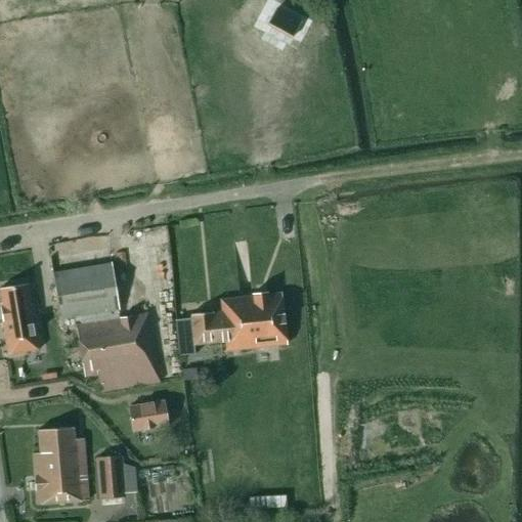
[(103,388),(120,385),(161,377),(147,310),(119,316),(118,308),(121,307),(112,262),(52,273),(61,319),(76,316),(87,375),(100,372),(103,388)]
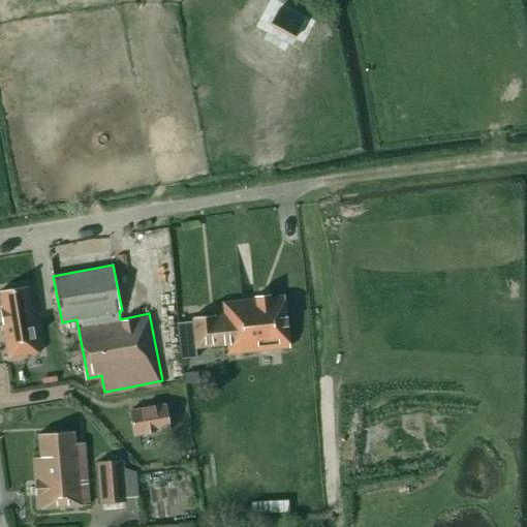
[(4,304),(1,305),(9,355),(41,350),(34,305),(32,306),(28,285),(1,289),(4,304)]
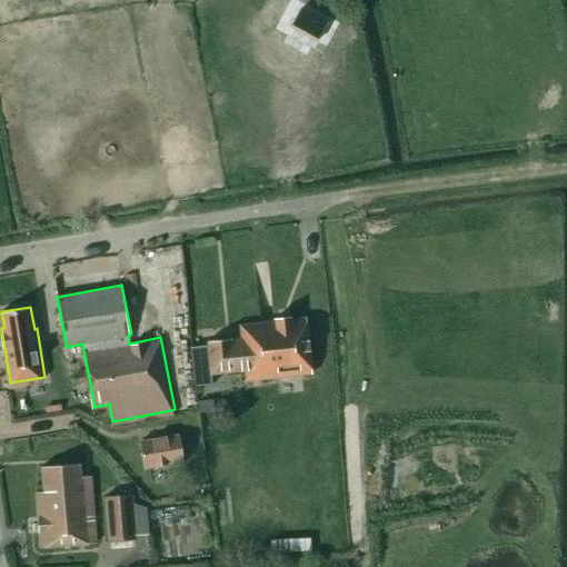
[(208,339),(209,347),(190,348),(194,386),(212,385),(211,374),(257,369),(257,378),(314,374),(308,319),(241,326),(242,336),(208,339)]
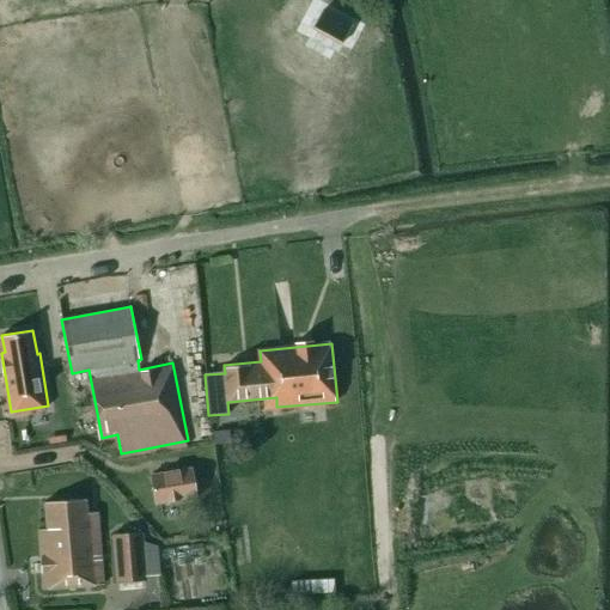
[(218,441),(232,440),(231,428),(217,429),(218,441)]
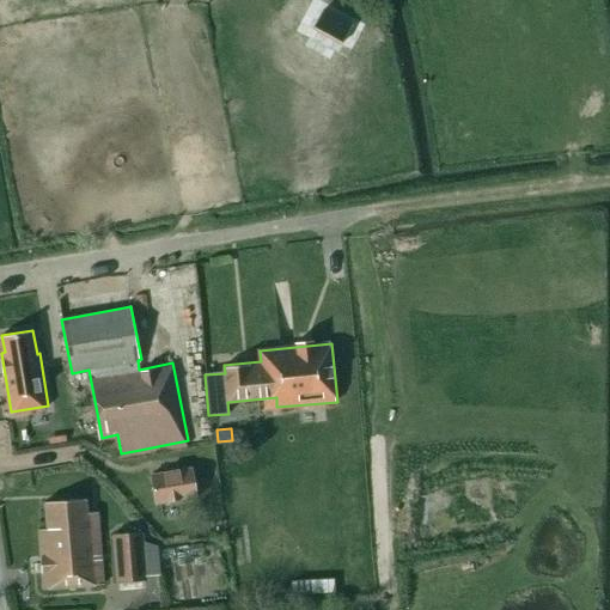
[(199,495),(194,467),(152,474),(157,502),(199,495)]
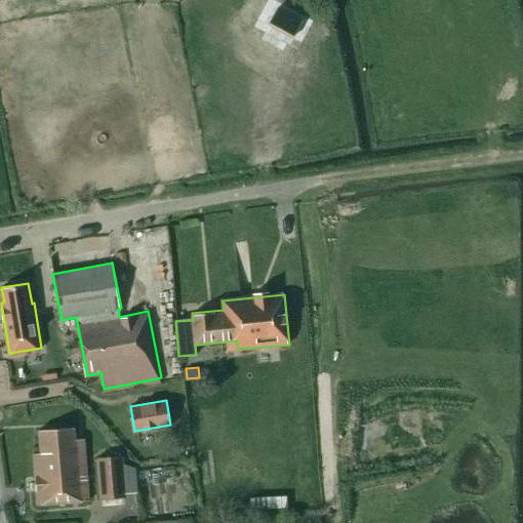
[(73,429),(38,432),(40,454),(33,454),(36,507),(87,503),(83,440),(74,440),(73,429)]
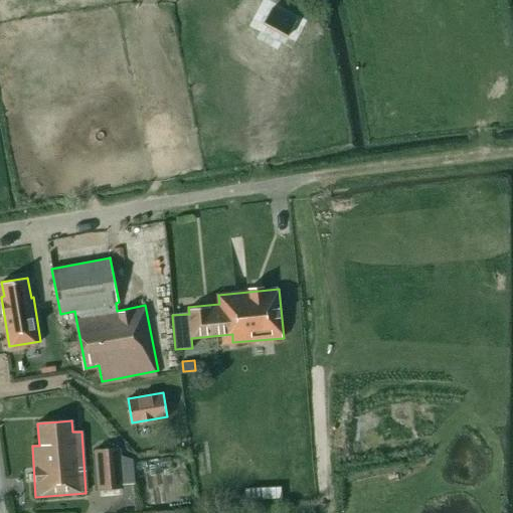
[(134,457),(119,453),(119,449),(95,451),(98,491),(122,489),(122,482),(136,481),(134,457)]
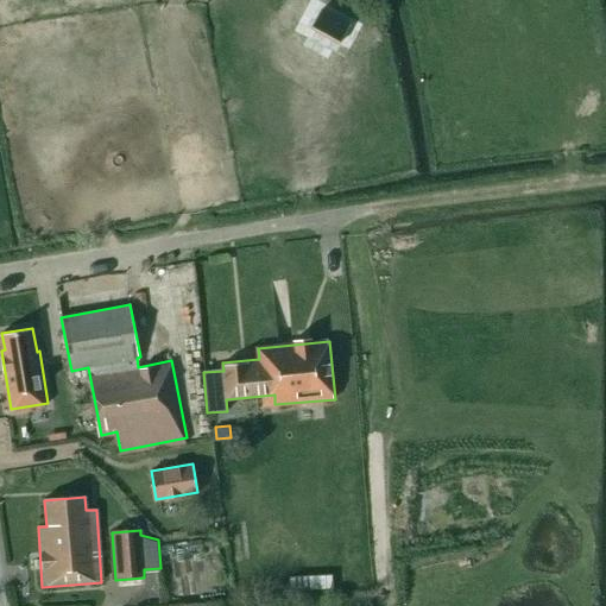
[(295,586),(334,585),(334,567),(295,568),(295,586)]
